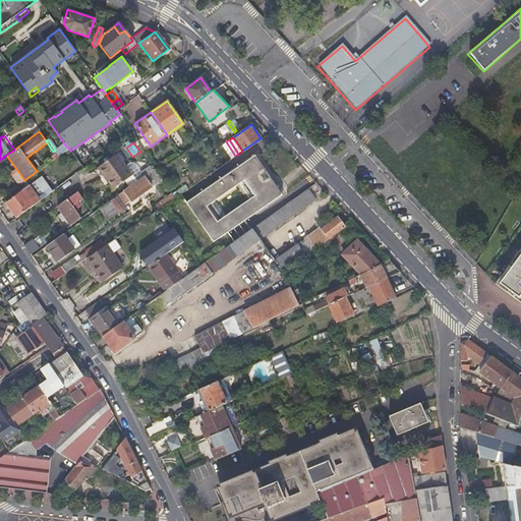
[(55,150),(53,152),(57,156),(68,148),(64,143),(55,150)]
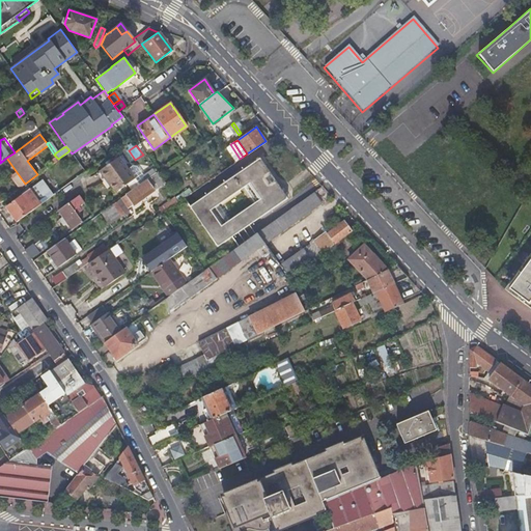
[(127,169),(118,157),(95,173),(102,182),(106,178),(115,192),(127,185),(134,178),(127,169)]
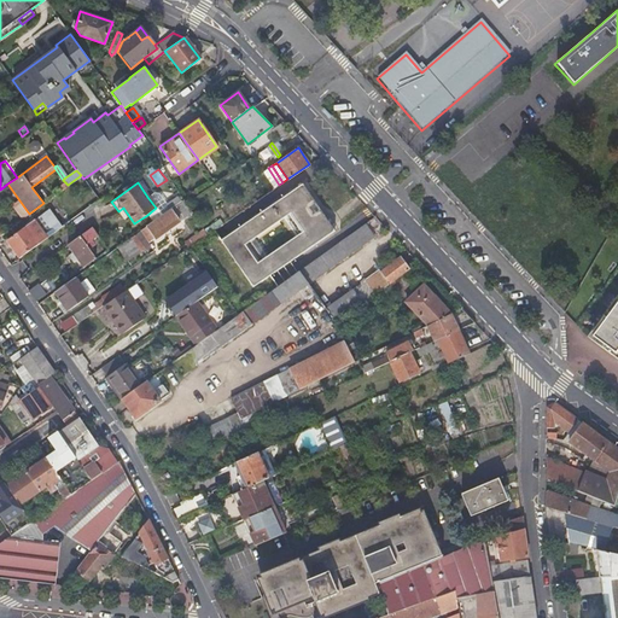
[(213,231),(193,243),(187,248),(205,272),(216,287),(270,250),(258,233),(280,219),(291,234),(322,214),(302,185),(220,240),(213,231)]
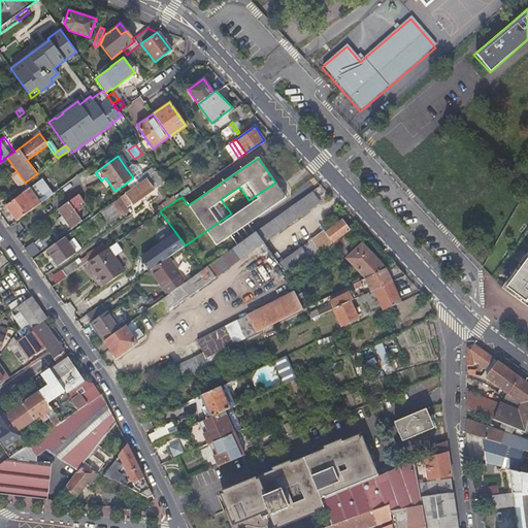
[(131,165),(126,168),(133,177),(126,184),(130,190),(139,183),(144,179),(135,166),(131,165)]
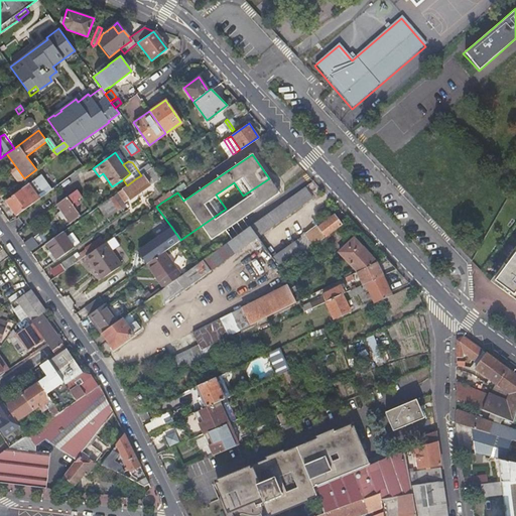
[(123,203),(149,183),(147,180),(157,173),(154,168),(153,167),(143,174),(141,175),(136,178),(127,185),(117,192),(123,203)]
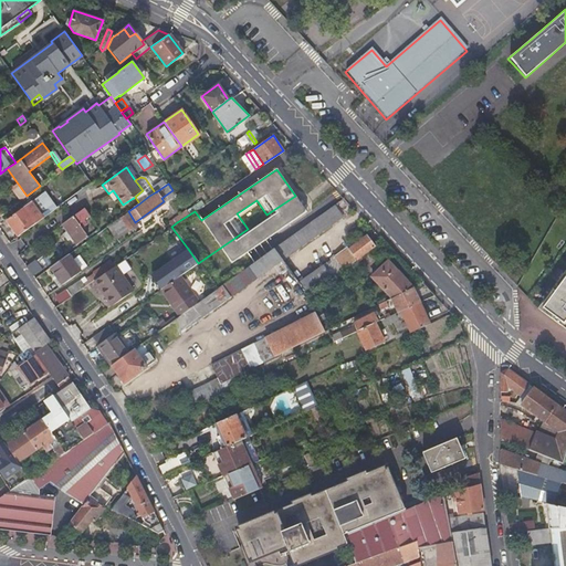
[(175,195),(173,190),(161,198),(164,201),(175,195)]
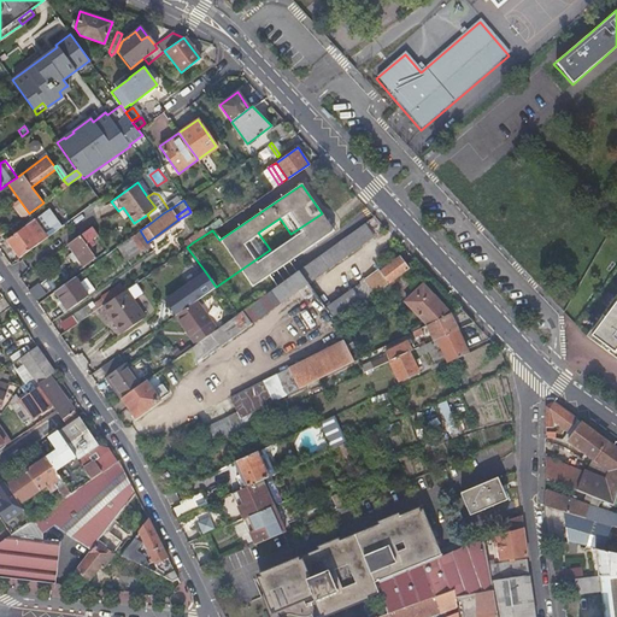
[(18,257),(59,228),(47,210),(6,240),(18,257)]
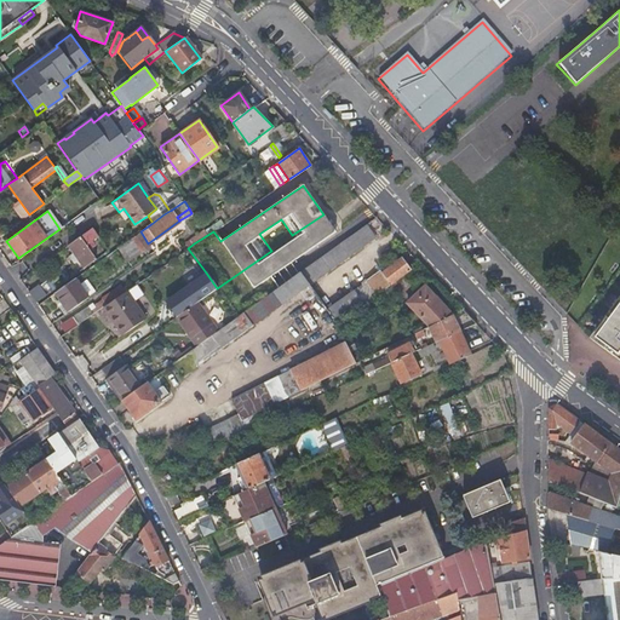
[(271,251),(217,288),(237,316),(279,287),(270,276),(336,230),(323,214),(292,235),(294,237),(273,252),(271,251)]
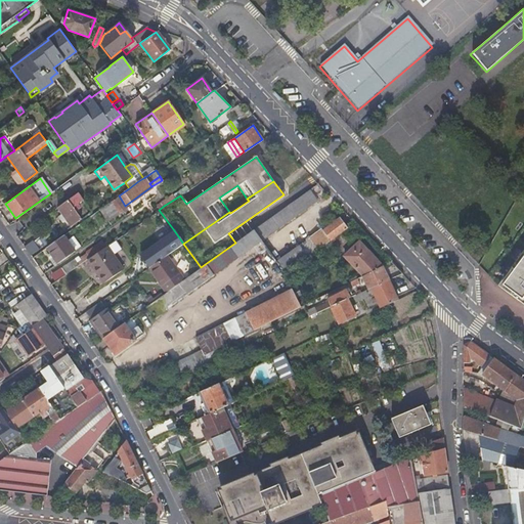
[(260,241),(260,242),(316,201),(308,190),(252,230),(260,241)]
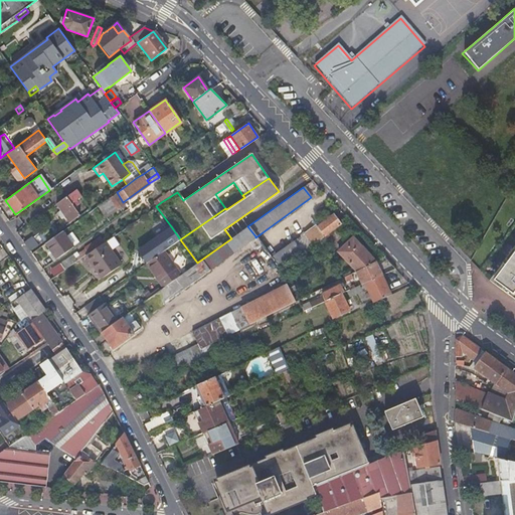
[(75,188),(54,203),(59,209),(55,212),(58,216),(62,214),(68,222),(78,214),(73,207),(76,205),(78,203),(75,199),(80,196),(75,188)]
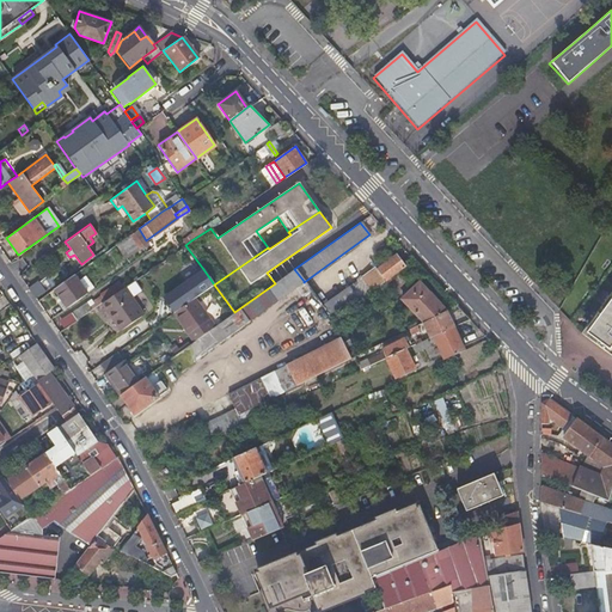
[(146,240),(139,228),(115,245),(123,256),(136,246),(138,249),(148,243),(146,240)]
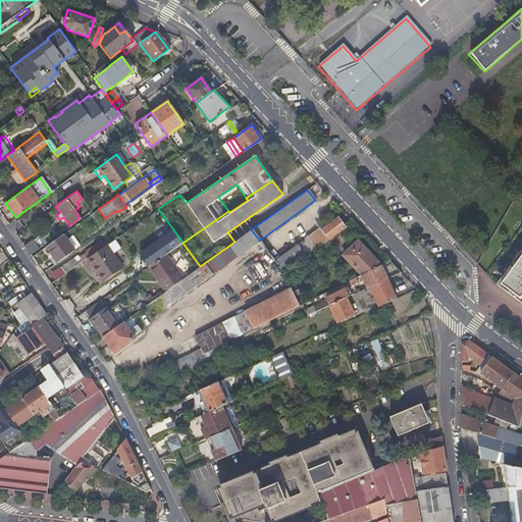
[(83,215),(77,208),(74,210),(80,217),(83,215)]
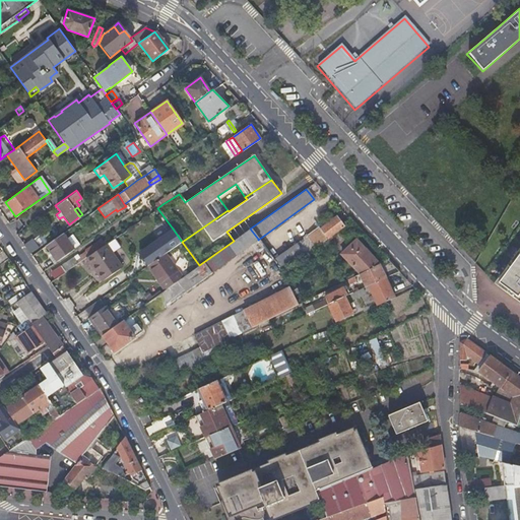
[(343,226),(336,216),(322,226),(321,224),(273,260),(281,272),(343,226)]
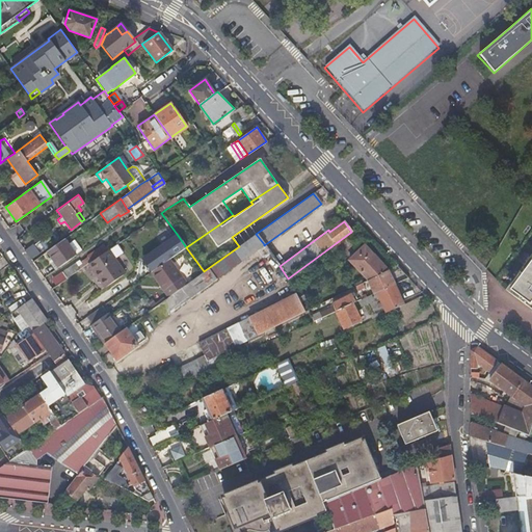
[(142,262),(150,272),(167,260),(186,247),(177,234),(143,258),(142,262)]
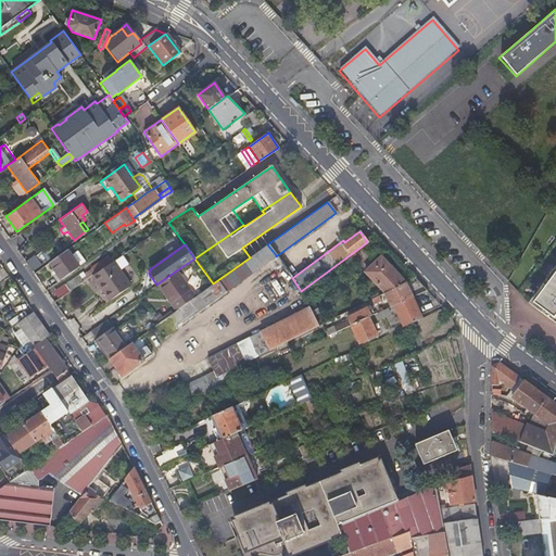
[(163,337),(276,255),(267,244),(250,257),(213,283),(193,298),(175,311),(171,314),(158,323),(155,325),(163,337)]
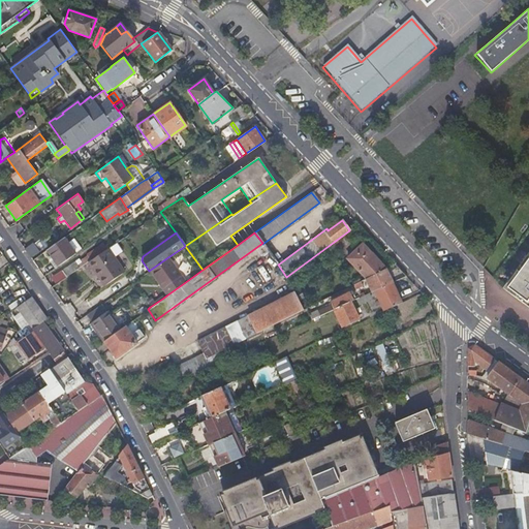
[(37,251),(48,244),(41,236),(31,243),(37,251)]
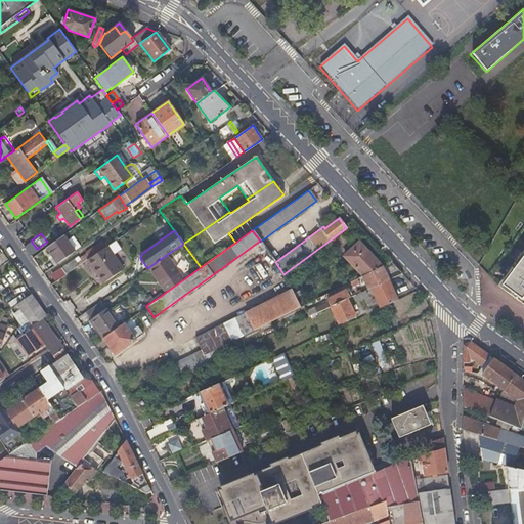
[(62,235),(46,247),(57,263),(74,251),(67,242),(62,235)]
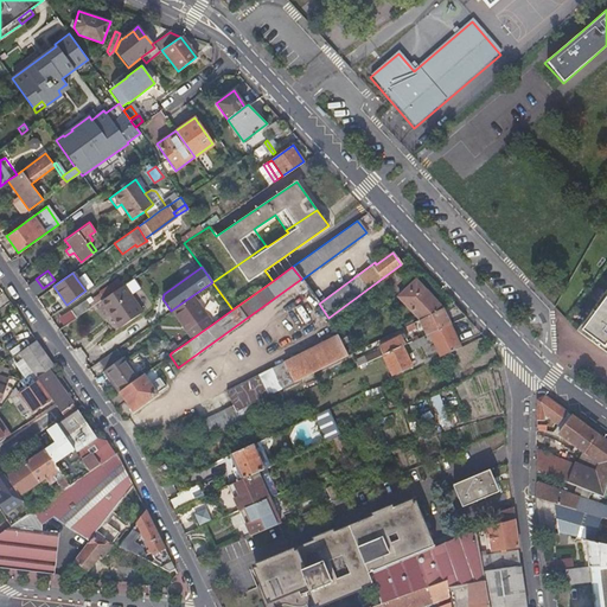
[(85,275),(77,280),(85,291),(93,286),(85,275)]
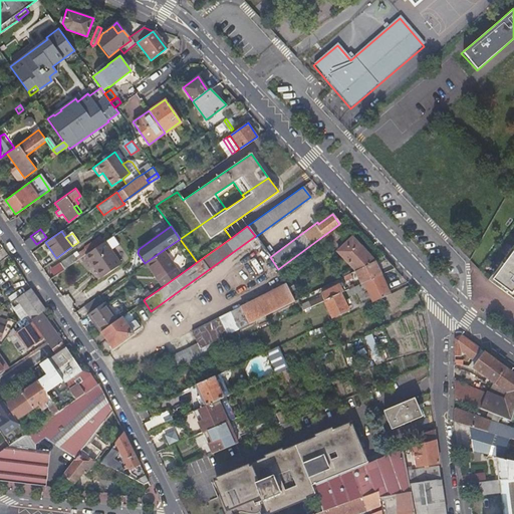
[(28,250),(36,244),(30,236),(23,242),(28,250)]
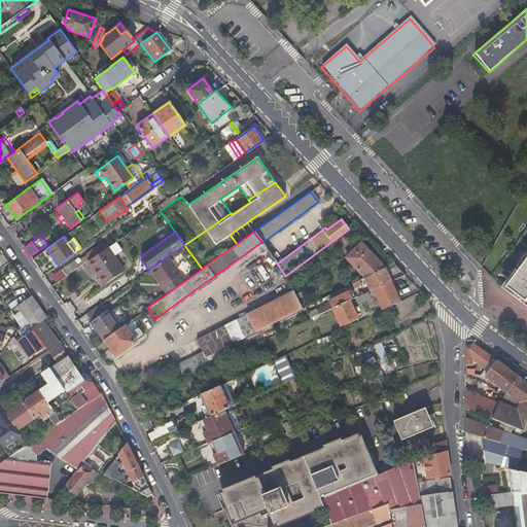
[(106,247),(112,256),(121,250),(115,242),(106,247)]
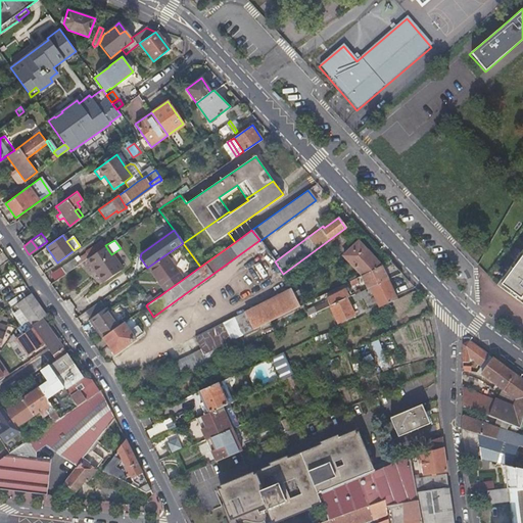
[(362,276),(381,266),(358,241),(343,255),(362,276)]
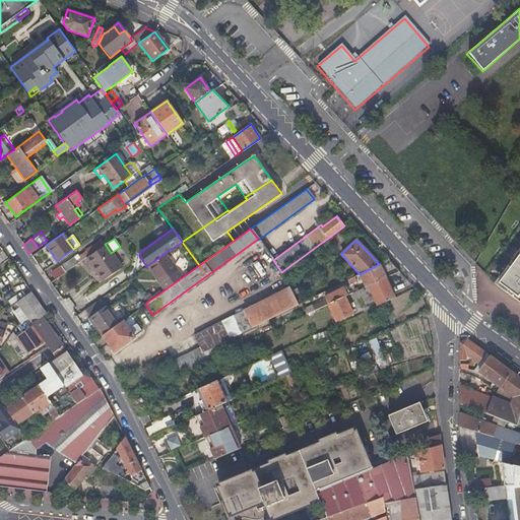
[(111,253),(105,244),(85,258),(101,281),(121,267),(111,253)]
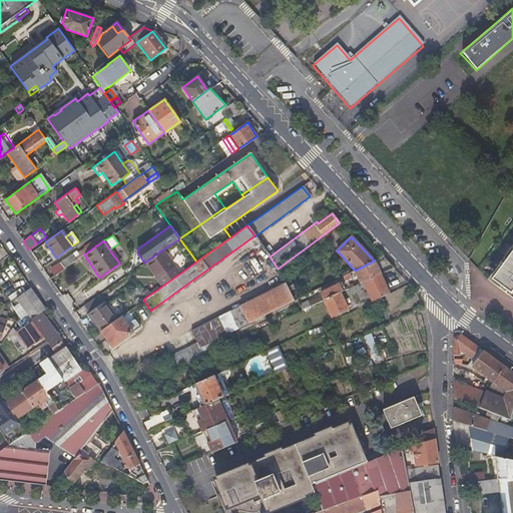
[(54,259),(56,258),(45,241),(43,242),(54,259)]
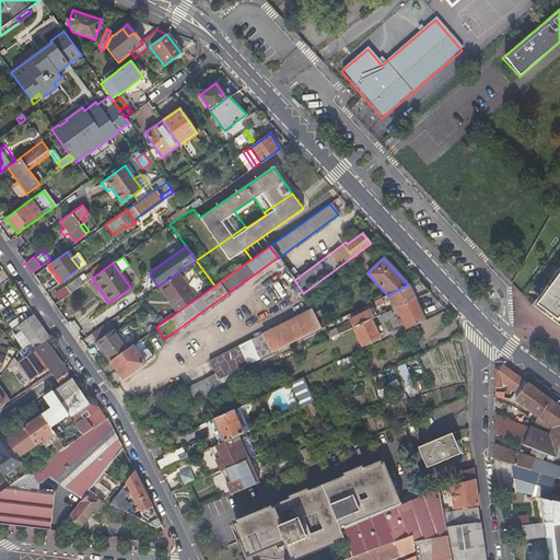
[(559,267),(541,293),(539,295),(543,298),(536,307),(559,325),(559,267)]
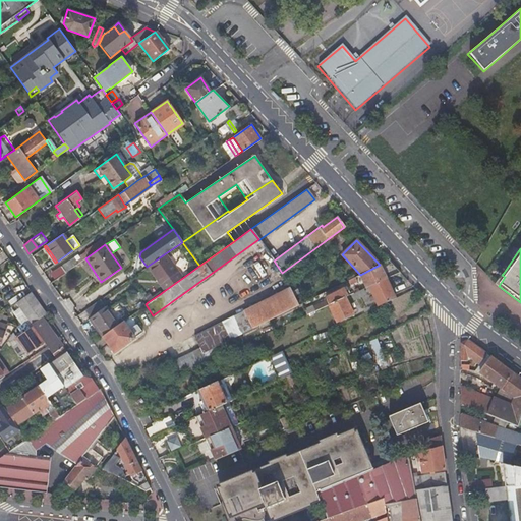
[(181,279),(164,254),(147,267),(164,291),(181,279)]
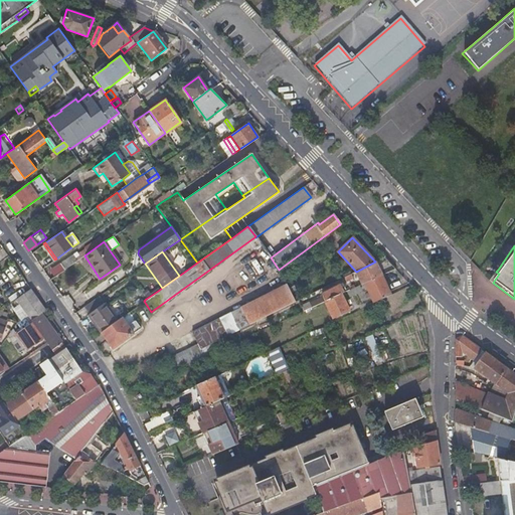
[(59,263),(63,269),(76,261),(71,253),(59,263)]
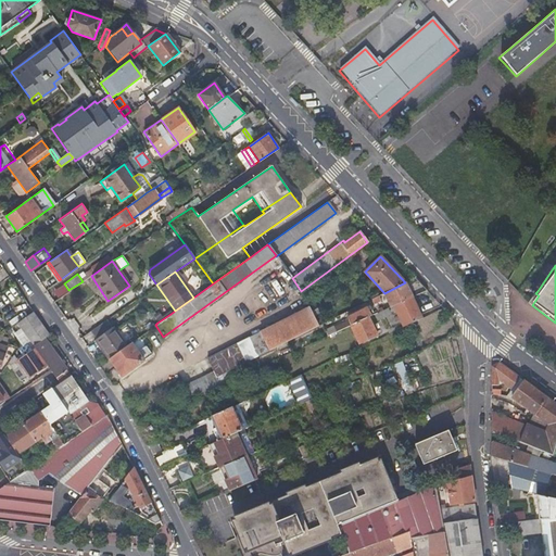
[(406,287),(405,282),(384,293),(391,307),(393,306),(412,298),(426,291),(417,281),(406,287)]
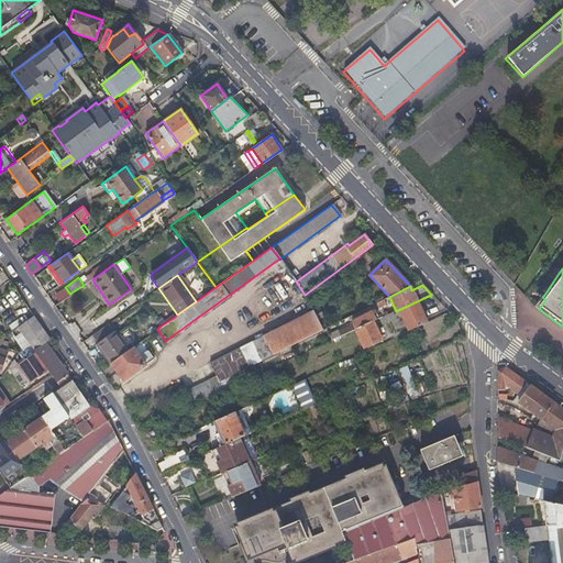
[(62,300),(69,294),(65,287),(56,293),(62,300)]
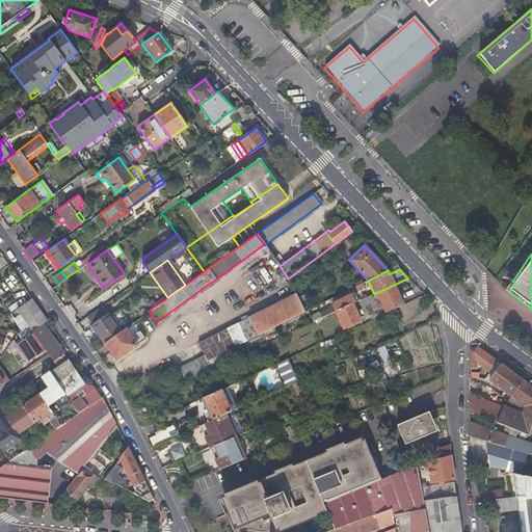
[(394,285),(376,293),(386,313),(403,304),(394,285)]
